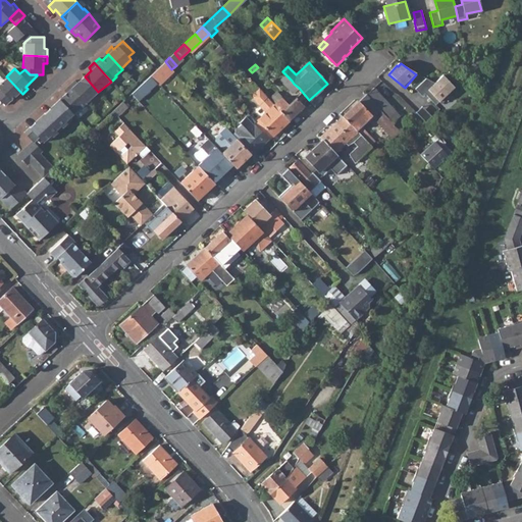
[(286,75),(285,74),(280,80),(292,92),(294,92),(299,88),(294,84),(292,81),(286,75)]
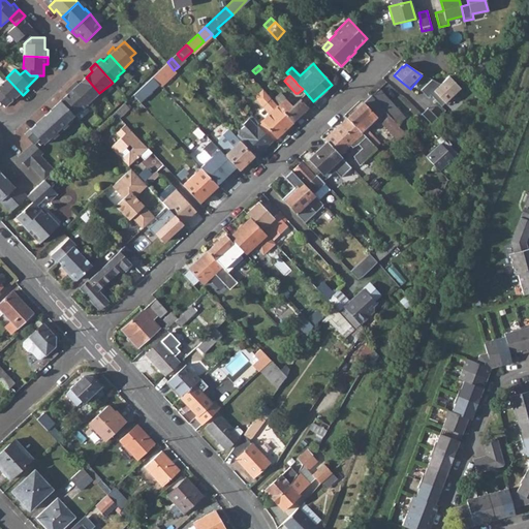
[(161,87),(152,76),(147,83),(156,92),(161,87)]
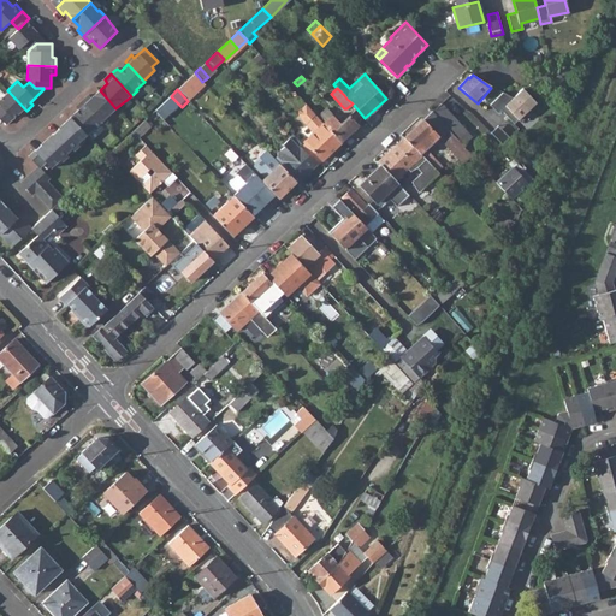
[(507,96),(496,89),(492,95),(503,102),(507,96)]
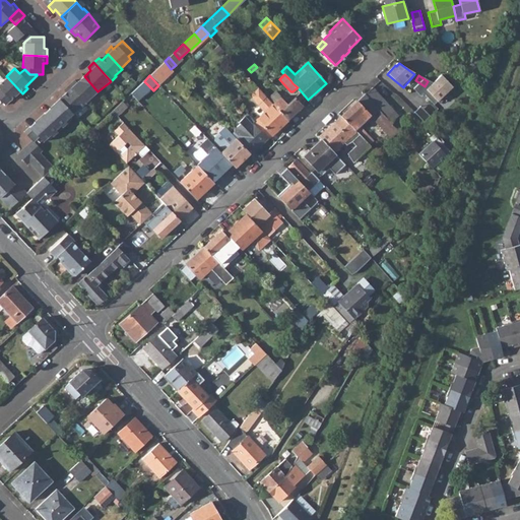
[(98,91),(84,76),(77,82),(75,79),(69,84),(86,104),(92,98),(91,96),(98,91)]
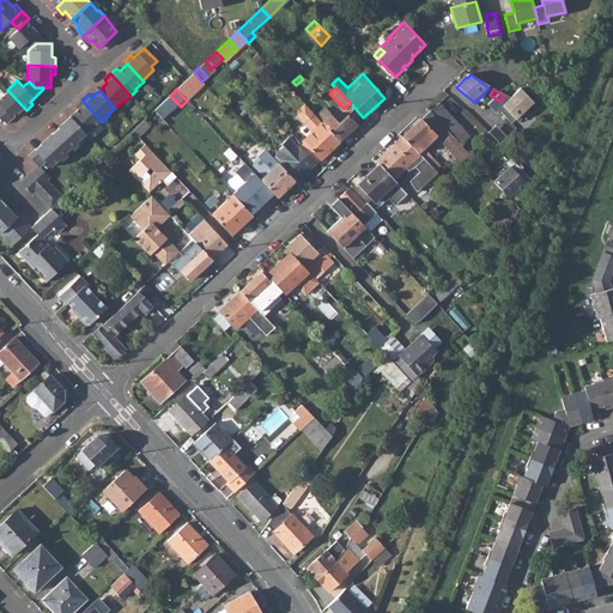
[(26,110),(8,91),(0,98),(0,103),(0,104),(0,116),(6,123),(17,114),(20,116),(26,110)]
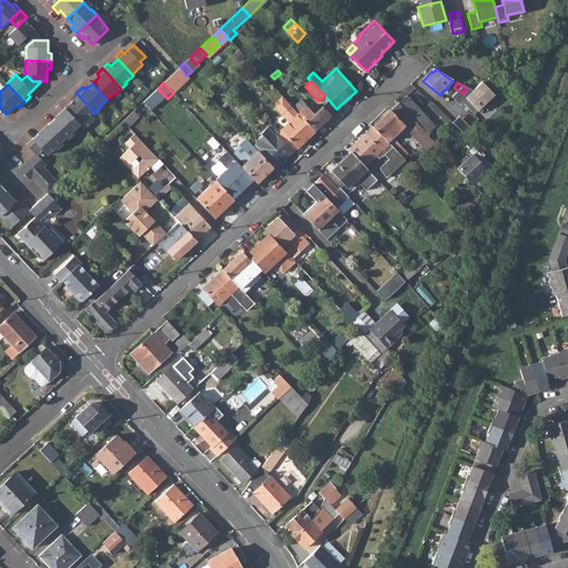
[(94,113),(75,92),(70,99),(72,101),(64,108),(68,111),(80,124),(94,113)]
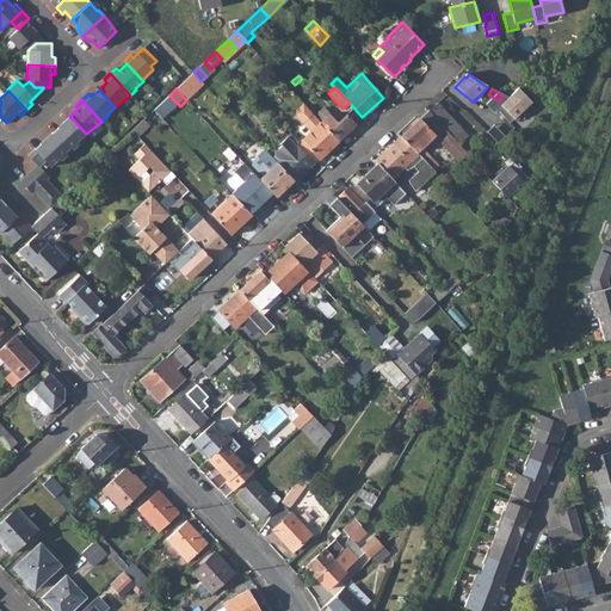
[(338,140),(321,122),(303,103),(296,110),(296,115),(312,131),(300,142),(316,160),(338,140)]
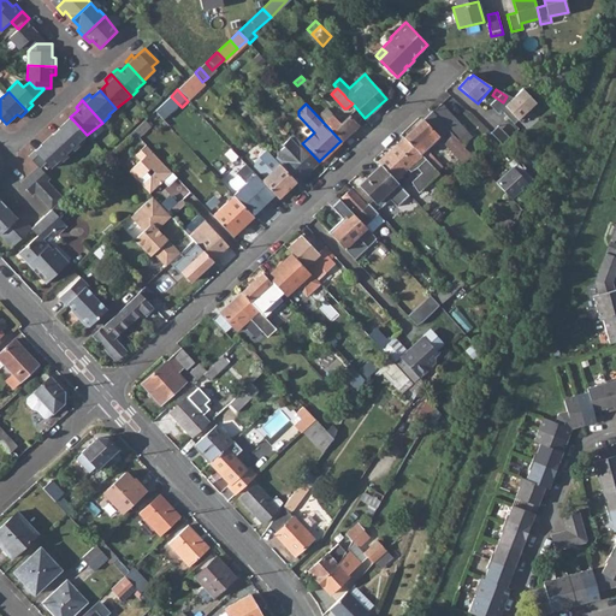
[(472,137),(442,104),(432,111),(463,146),(472,137)]
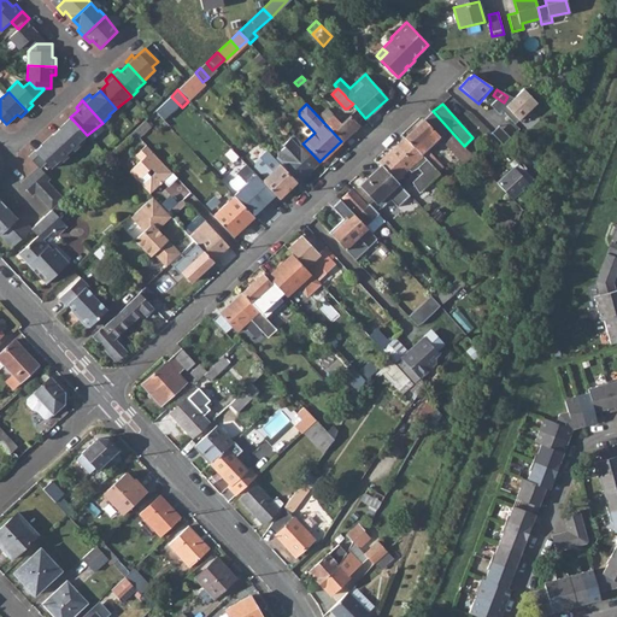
[(340,122),(327,109),(319,116),(325,122),(324,123),(341,141),(359,125),(350,116),(344,122),(341,119),(340,122)]
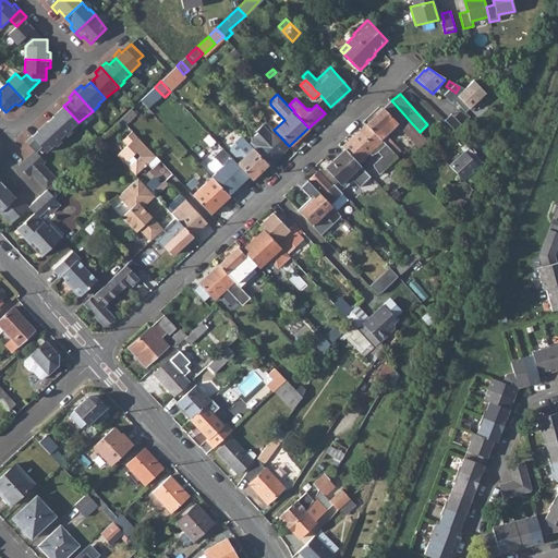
[(420,132),(391,100),(366,123),(380,138),(386,134),(397,123),(411,138),(408,142),(412,147),(415,144),(419,148),(427,141),(420,132)]
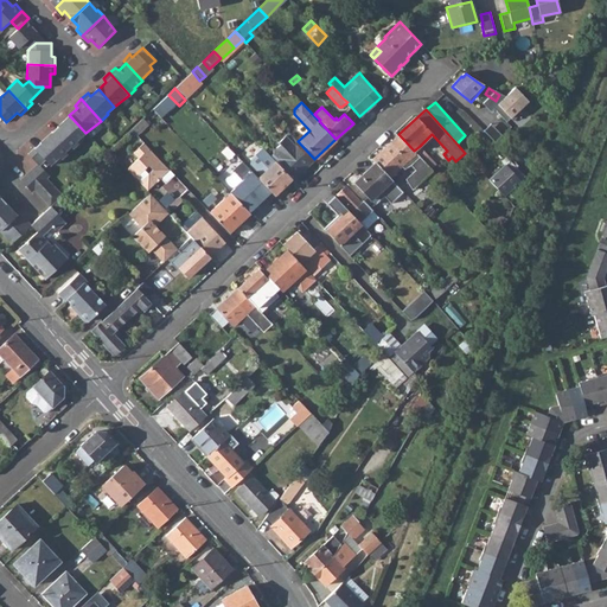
[(38,164),(39,165),(45,159),(37,151),(72,119),(69,115),(29,153),(38,164)]
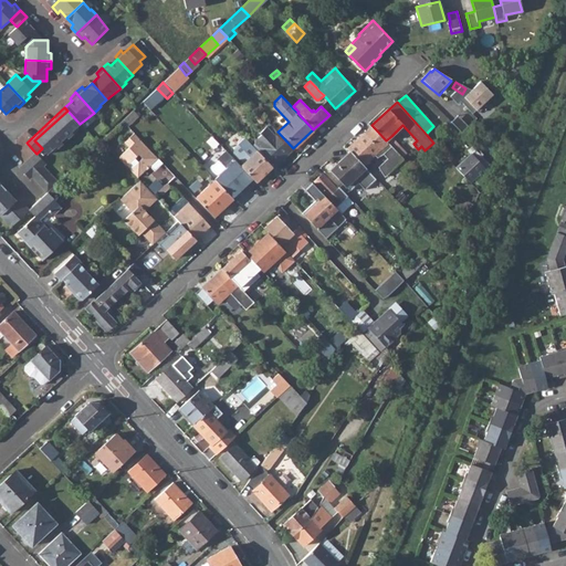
[(265,119),(257,109),(252,114),(261,123),(265,119)]
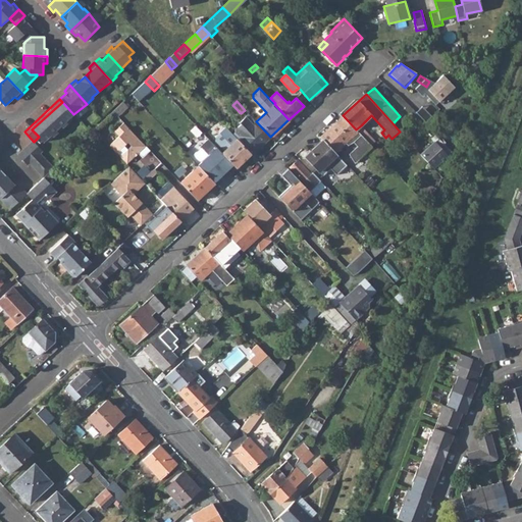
[(73,114),(62,102),(32,129),(39,137),(43,142),(73,114)]
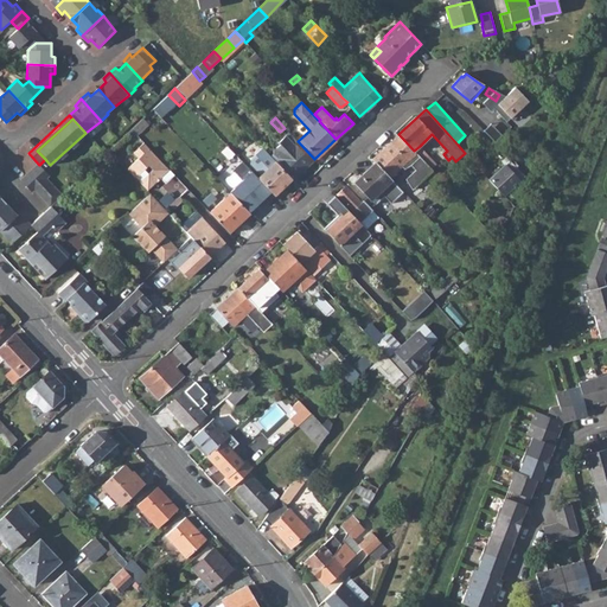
[(148,123),(142,119),(132,129),(136,134),(148,123)]
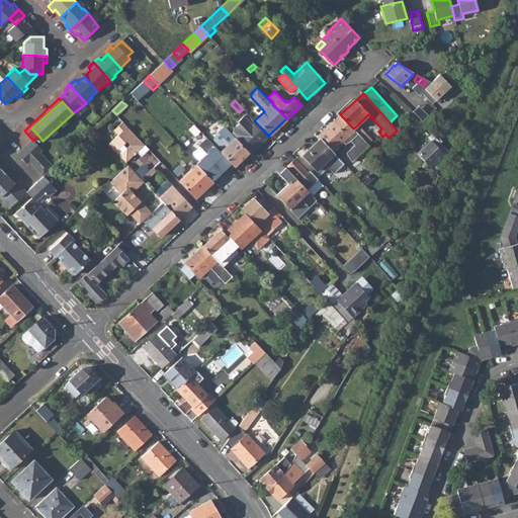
[(233,132),(251,151),(252,151),(268,136),(254,120),(246,112),(237,121),(239,122),(233,128),(233,132)]
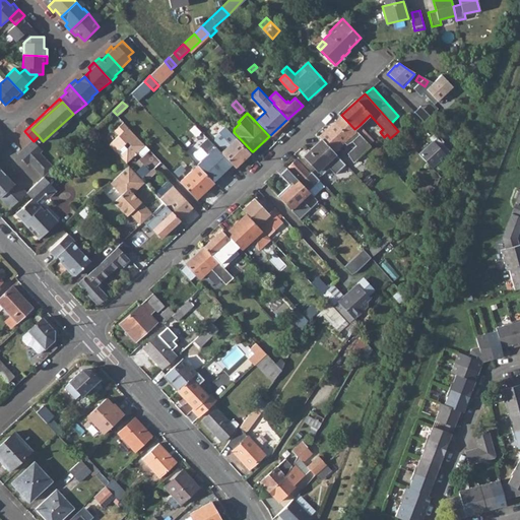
[(322,139),(334,151),(344,142),(346,144),(351,141),(355,145),(347,153),(352,160),(366,151),(378,165),(383,159),(370,145),(363,138),(354,129),(341,115),(320,136),(322,139)]
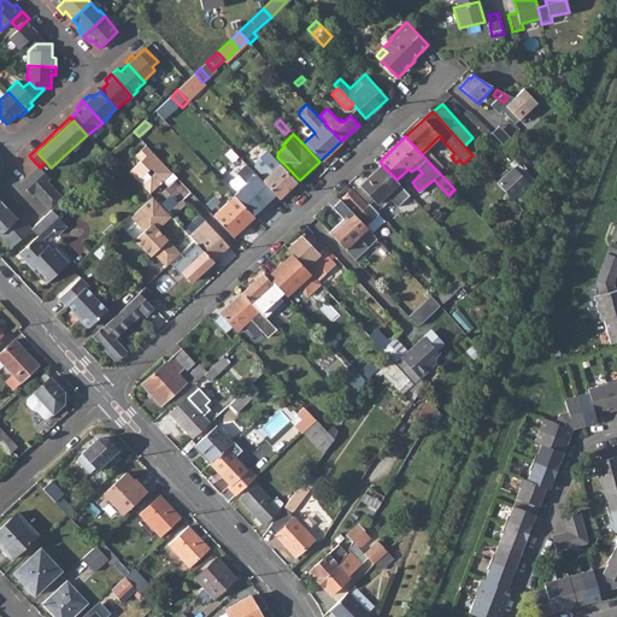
[(170,183),(176,177),(146,145),(135,154),(140,160),(128,171),(150,193),(159,184),(158,183),(162,180),(164,183),(170,183)]
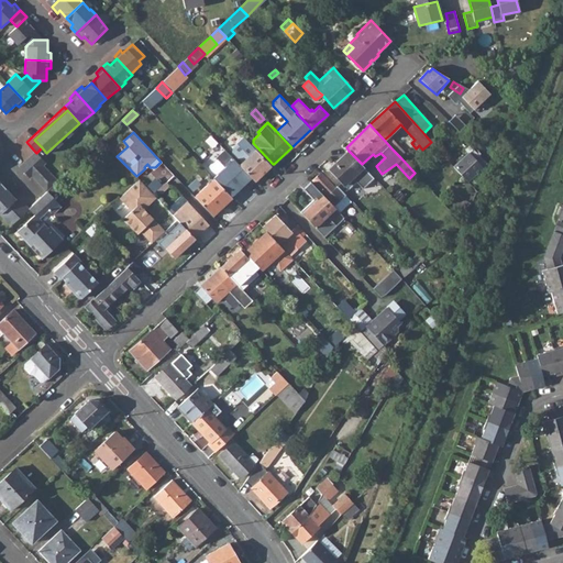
[(384,140),(393,150),(398,145),(389,135),(384,140)]
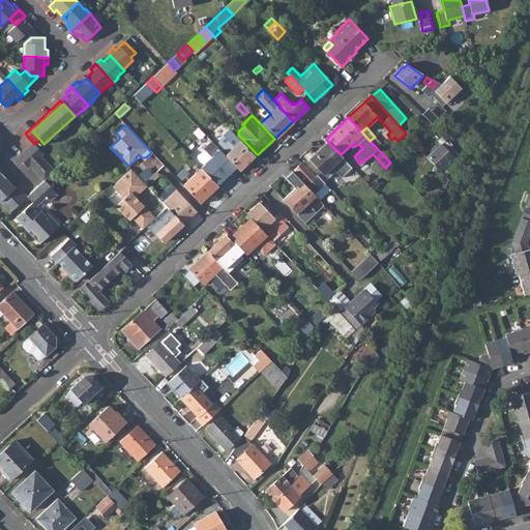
[(236,137),(255,155),(257,154),(238,135),(236,137)]
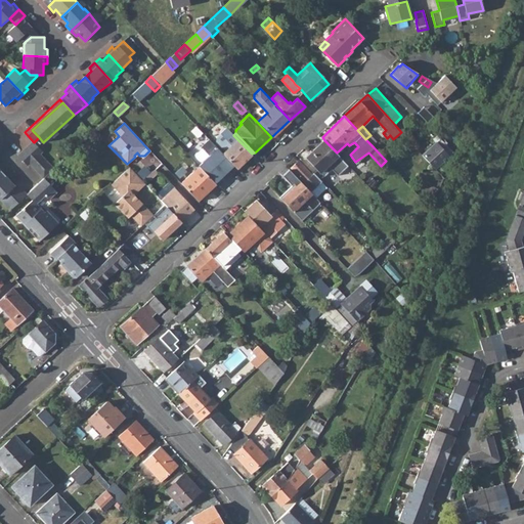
[(233,135),(233,134),(227,140),(231,145),(223,154),(236,168),(252,154),(233,135)]
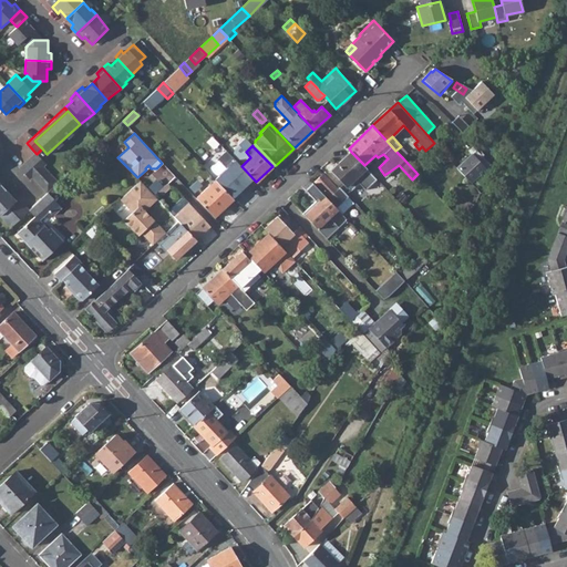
[(408,153),(401,146),(395,151),(403,158),(408,153)]
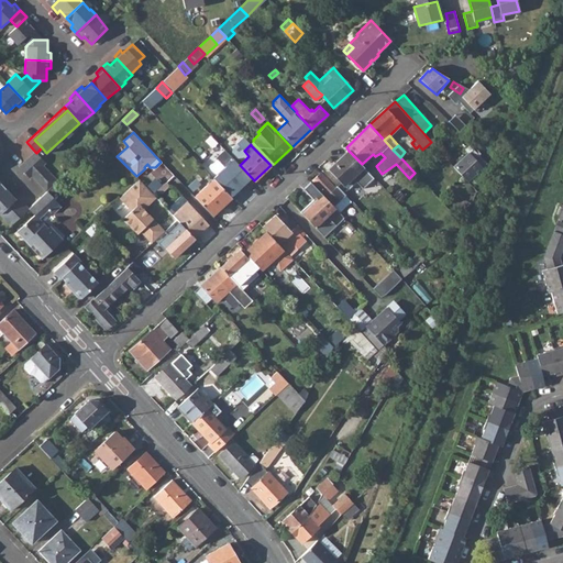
[(233,157),(240,165),(249,156),(244,151),(242,148),(233,157)]
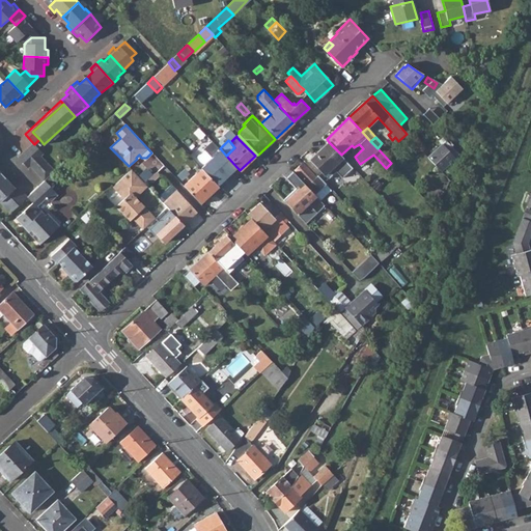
[(458,154),(446,140),(442,144),(428,157),(441,170),(458,154)]
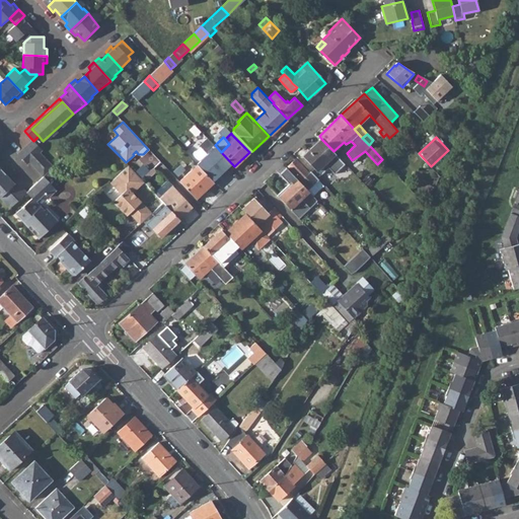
[(334,151),(321,139),(309,150),(311,152),(306,158),(317,170),(323,164),(336,154),(334,151)]
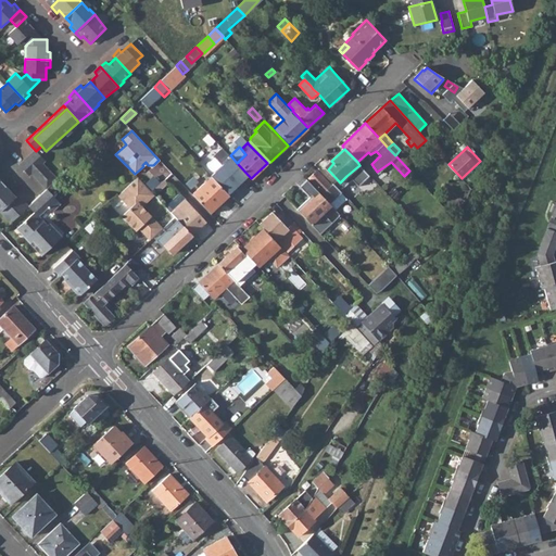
[(57,179),(42,163),(45,161),(36,151),(35,150),(19,164),(29,176),(32,174),(46,189),(47,189),(57,179)]
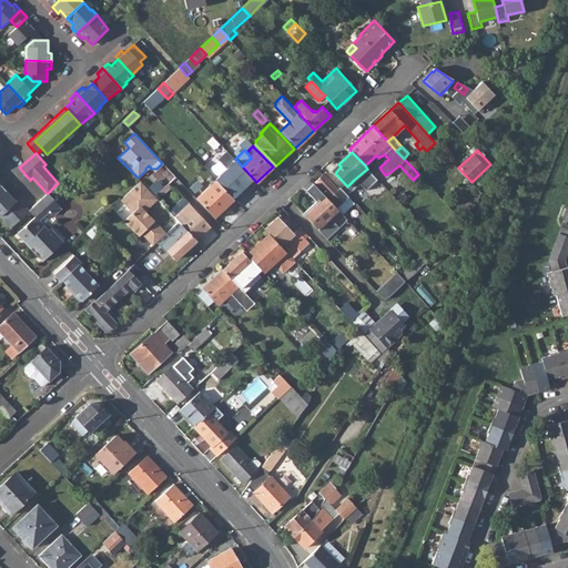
[(235,159),(230,153),(223,160),(240,179),(236,181),(239,183),(233,190),(241,198),(256,182),(242,166),(235,159)]
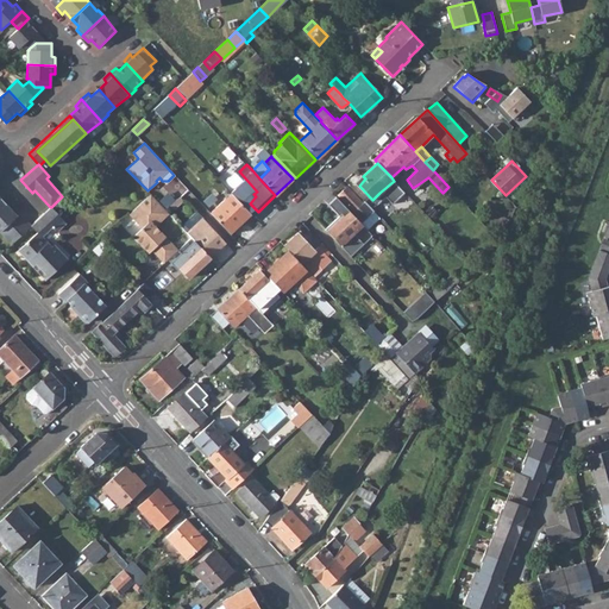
[(362,202),(346,186),(338,194),(353,211),(351,213),(360,223),(362,225),(368,231),(381,218),(364,201),(362,202)]
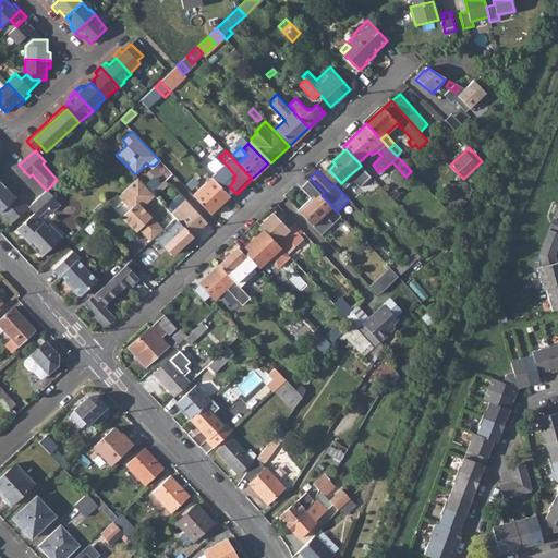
[(230,196),(211,177),(192,194),(210,214),(230,196)]
